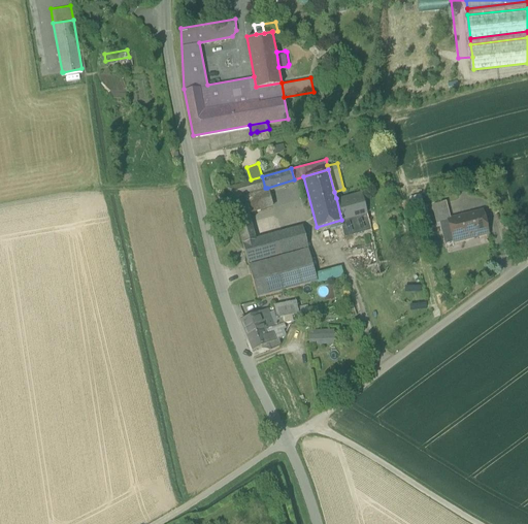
[(243,194),(265,188),(262,176),(251,179),(240,183),(243,194)]
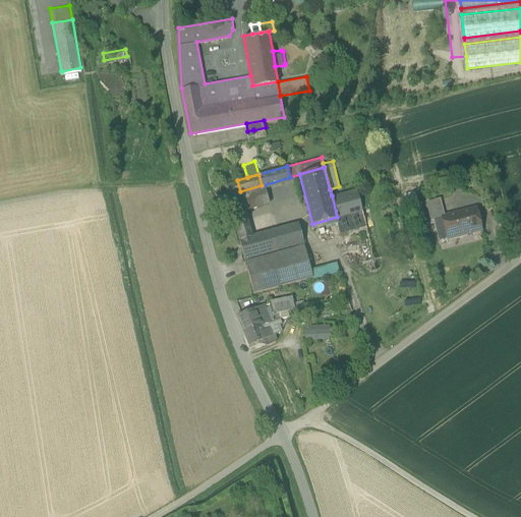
[(225,184),(232,212),(245,209),(240,191),(237,180),(225,184)]
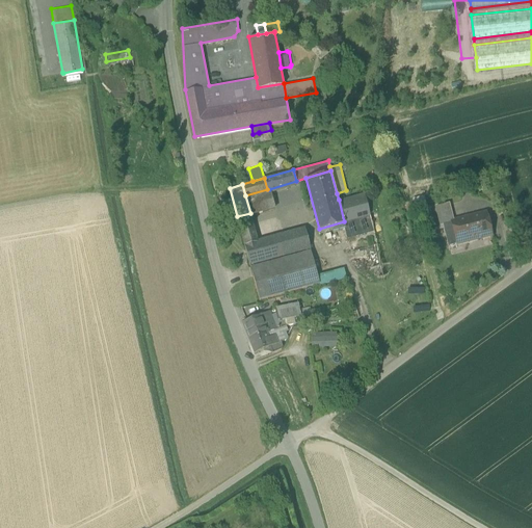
[(274,206),(269,189),(267,189),(245,195),(250,213),(274,206)]
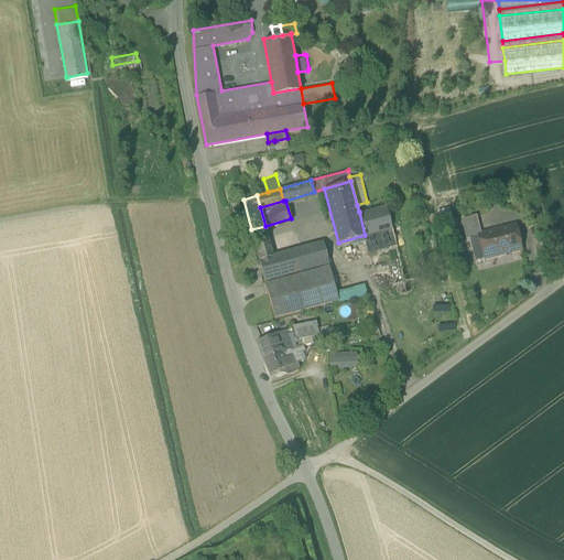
[(359,212),(365,235),(392,227),(387,204),(359,212)]
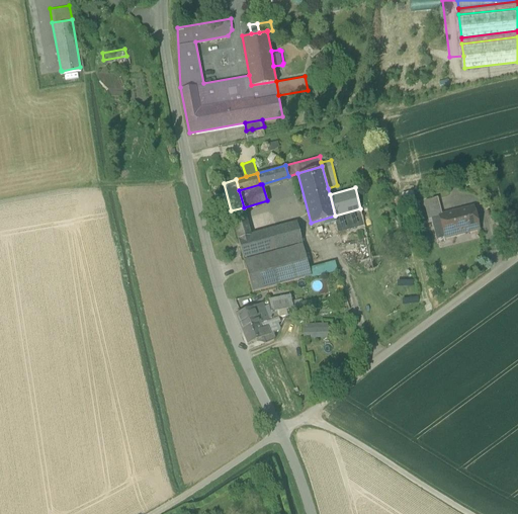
[(424,199),(428,218),(432,217),(440,215),(440,213),(441,212),(437,196),(424,199)]
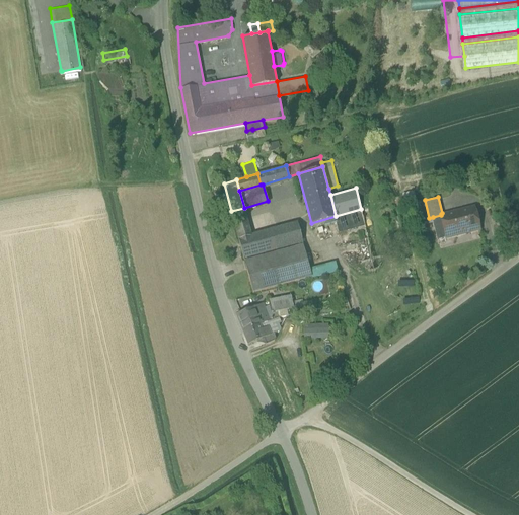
[(441,215),(446,235),(478,227),(472,206),(442,213),(441,214),(441,215)]
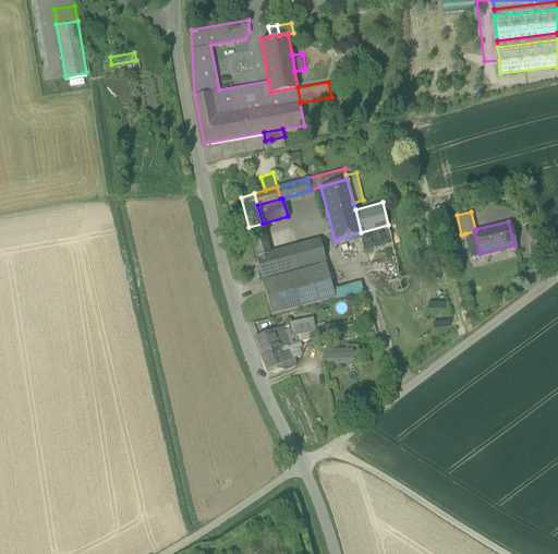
[(249,227),(251,236),(265,231),(263,224),(249,227)]
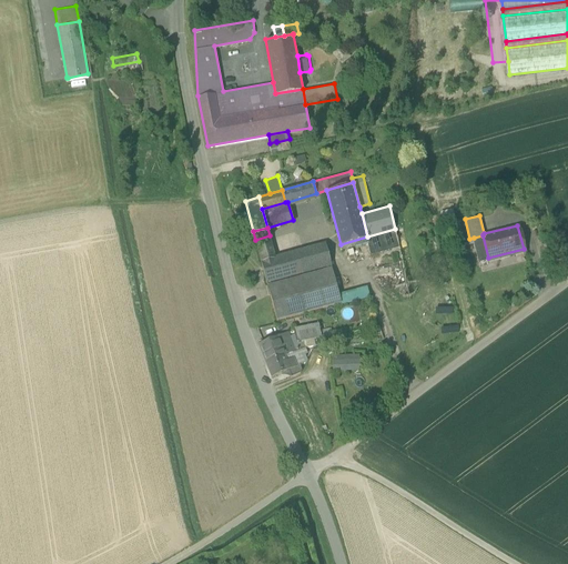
[(399,243),(395,229),(367,237),(372,250),(399,243)]
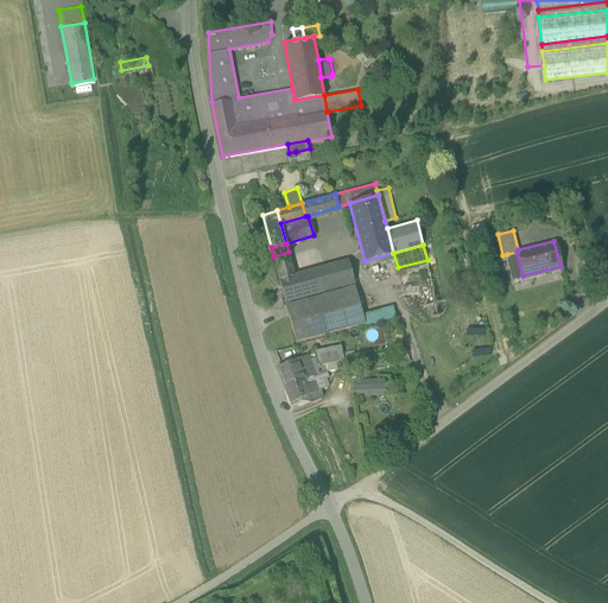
[(295,273),(289,252),(273,256),(279,278),(295,273)]
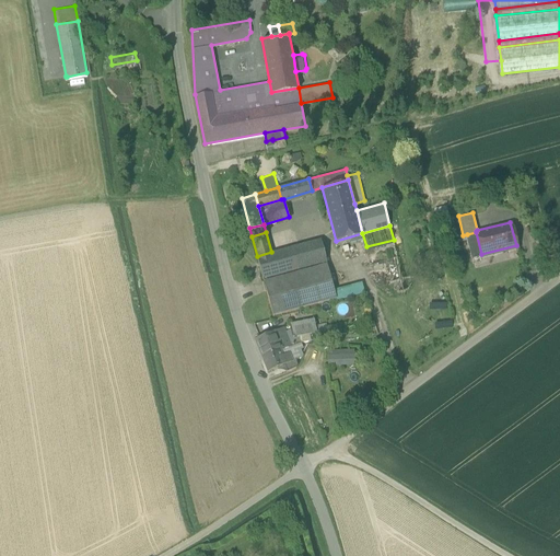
[(321,238),(306,242),(312,264),(327,259),(321,238)]
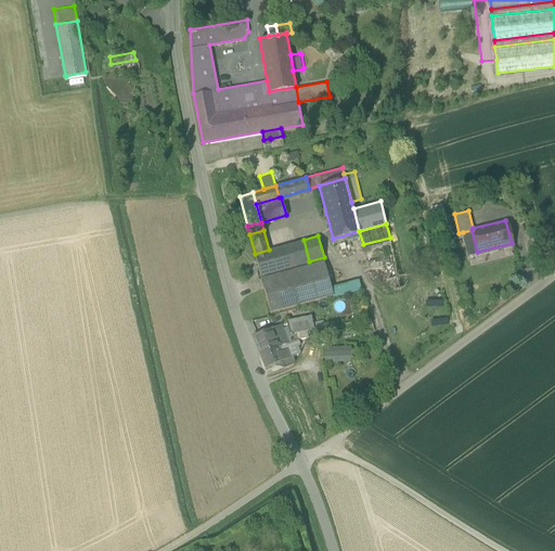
[(304,240),(269,250),(255,254),(261,274),(309,261),(304,240)]
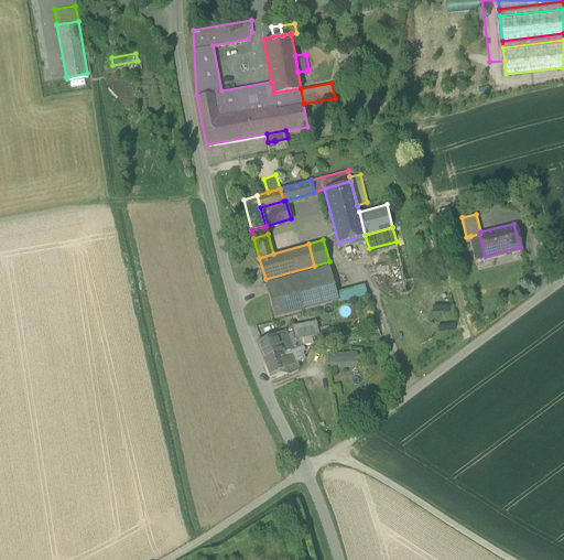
[(266,281),(275,315),(339,298),(336,289),(329,265),(266,281)]
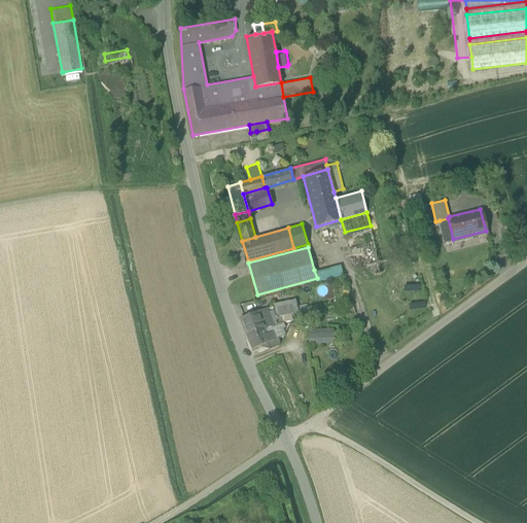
[(341,263),(314,270),(317,278),(317,280),(344,273),(341,263)]
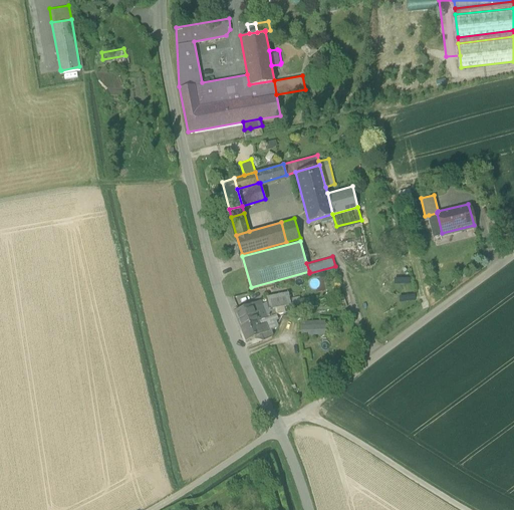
[(268,300),(269,307),(291,302),(288,290),(267,294),(268,300)]
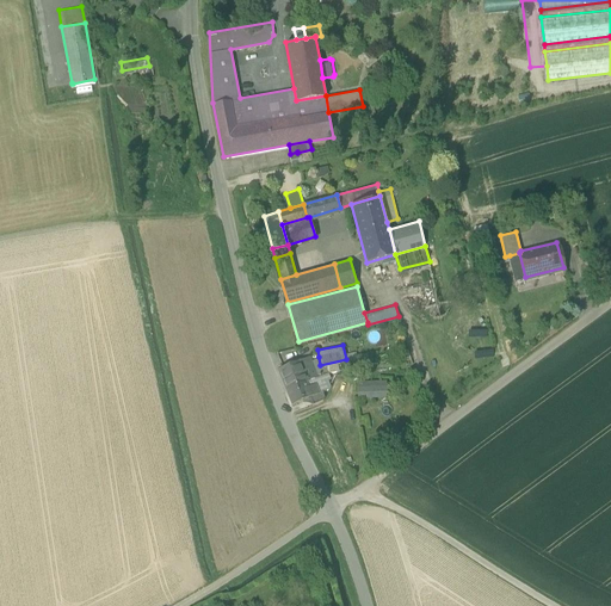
[(306,357),(300,359),(306,376),(310,375),(312,377),(321,373),(320,365),(319,357),(308,362),(306,357)]
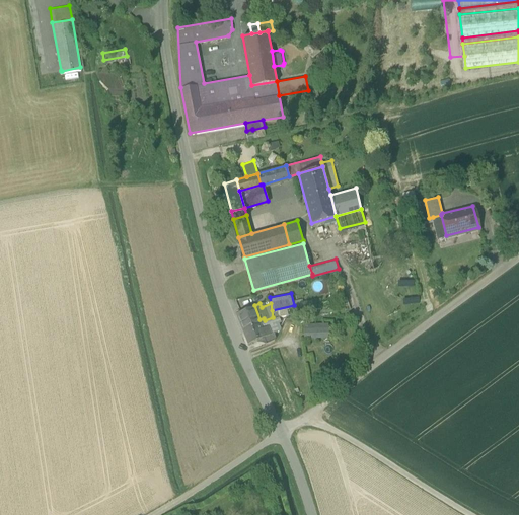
[(261,322),(260,319),(254,305),(236,313),(243,329),(260,322),(261,322)]
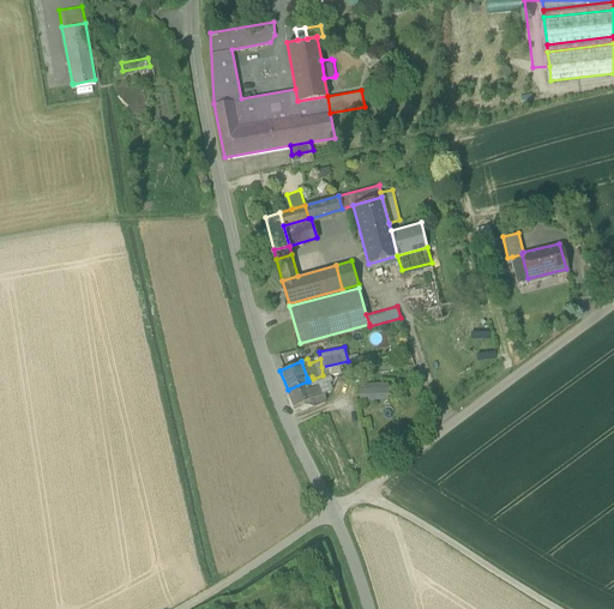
[(312,397),(313,396),(309,386),(307,381),(288,390),(294,404),(312,397)]
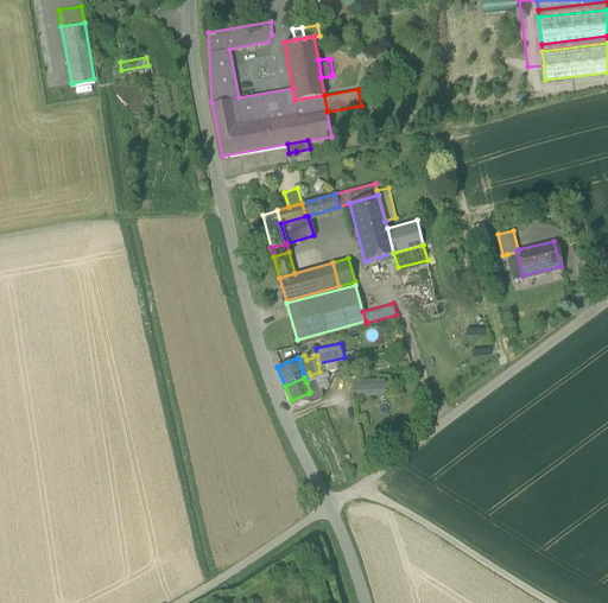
[(385,393),(385,378),(358,378),(358,393),(385,393)]
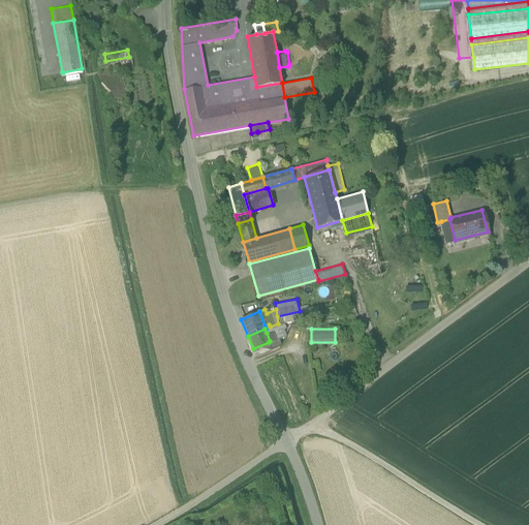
[(273,331),(267,333),(270,341),(276,339),(273,331)]
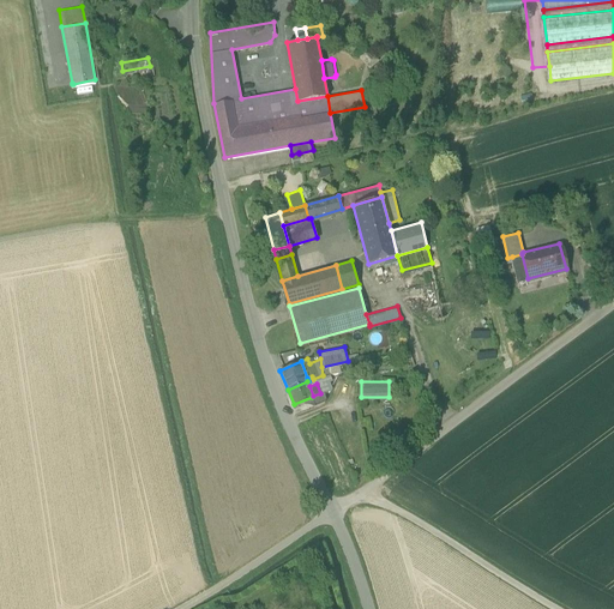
[(312,397),(315,404),(324,401),(324,392),(320,393),(313,396),(312,397)]
